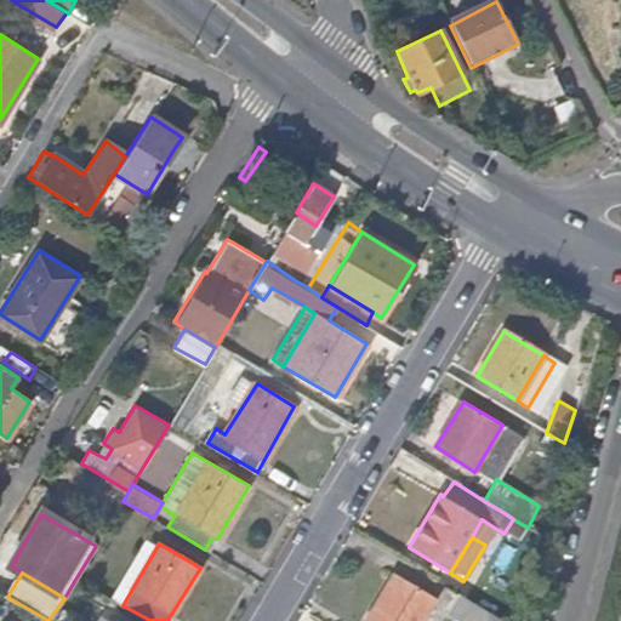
[(421,620),(436,600),(393,575),(365,620),(421,620)]
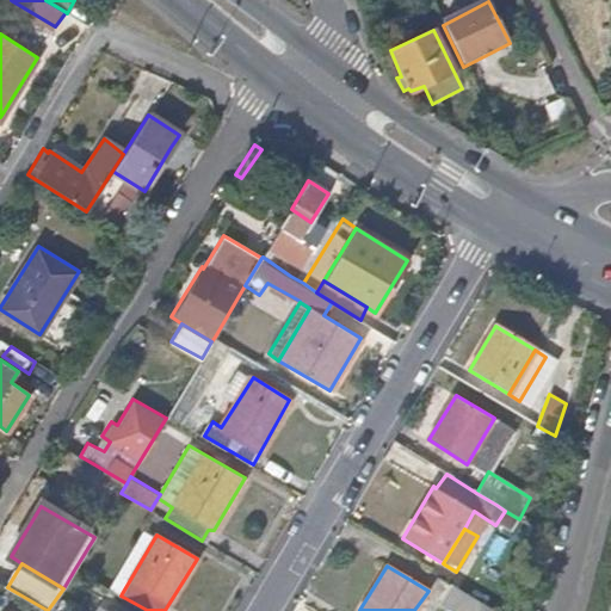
[(494,610),(449,585),(438,604),(450,610),(494,610)]
